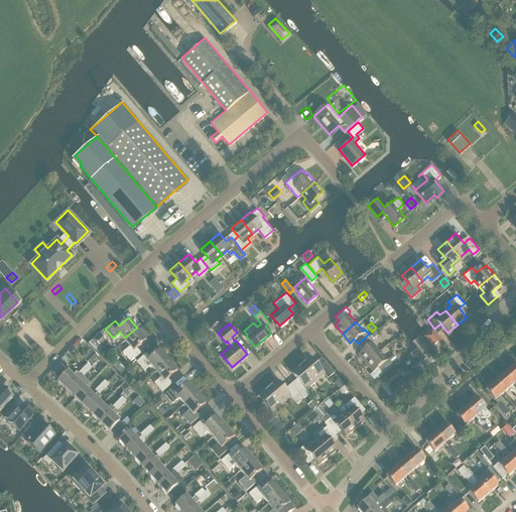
[(431,327),(423,334),(431,345),(440,337),(431,327)]
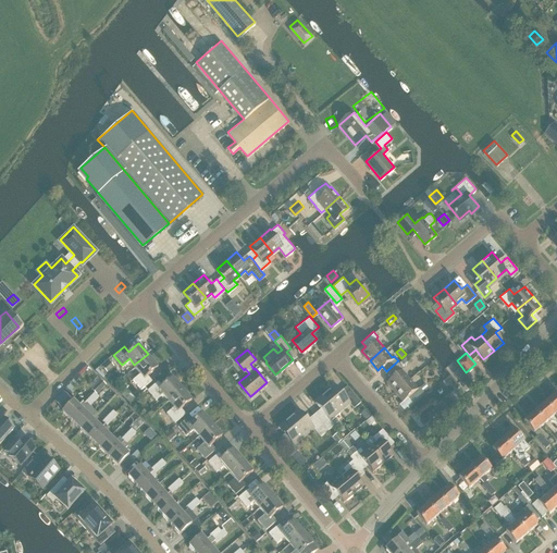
[(148,354),(134,365),(140,371),(133,378),(140,388),(151,379),(147,373),(157,365),(148,354)]
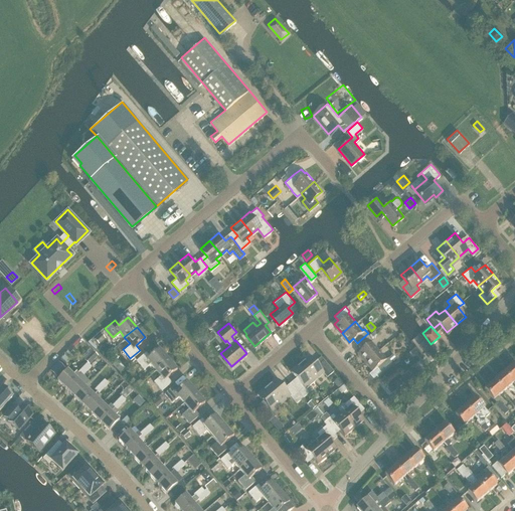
[(106,336),(101,331),(95,337),(99,342),(106,336)]
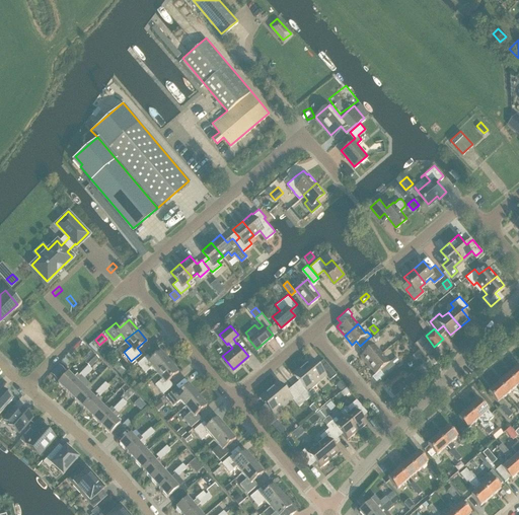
[(368,363),(381,351),(374,343),(375,341),(371,336),(360,346),(364,350),(360,354),(368,363)]
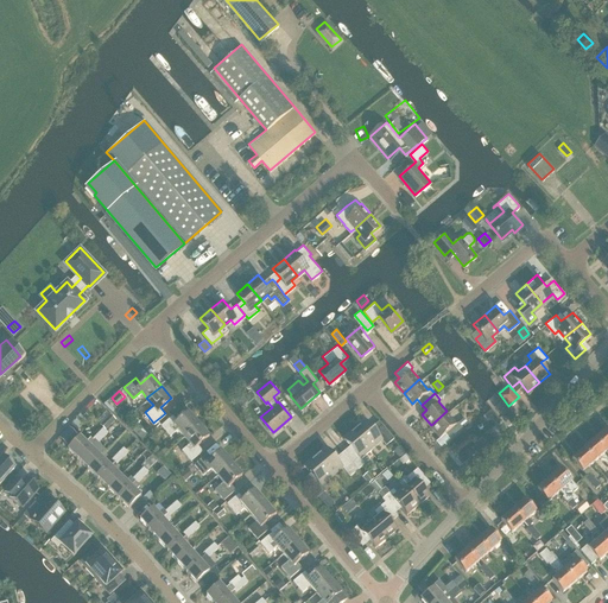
[(499,399),(494,402),(502,412),(507,407),(499,399)]
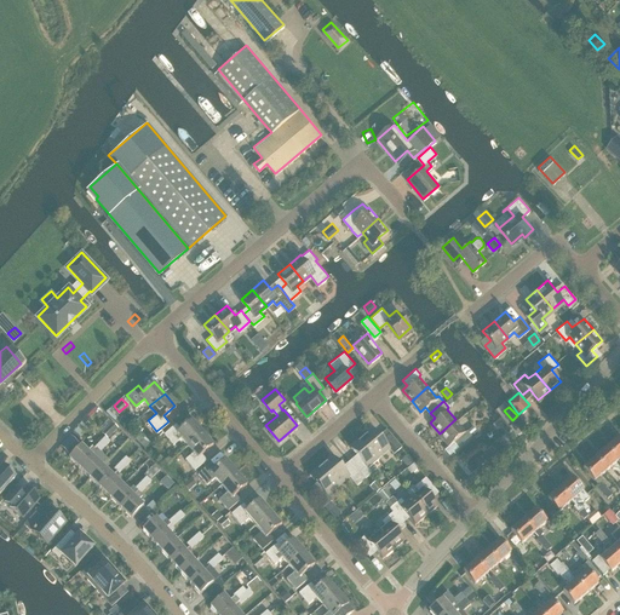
[(181,436),(187,443),(202,430),(191,418),(181,427),(176,421),(164,432),(173,443),(181,436)]
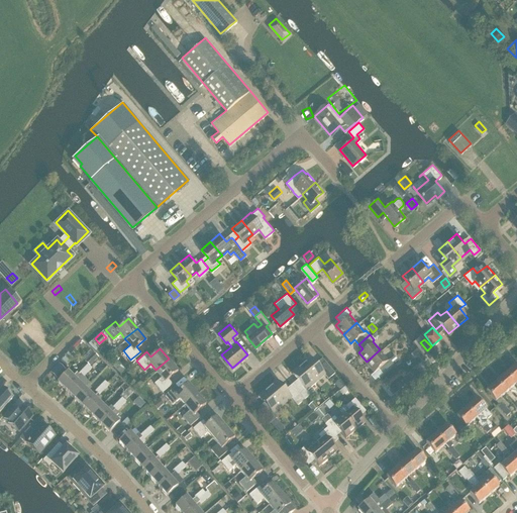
[(387,358),(380,349),(367,362),(374,371),(378,367),(382,372),(398,357),(394,353),(387,358)]
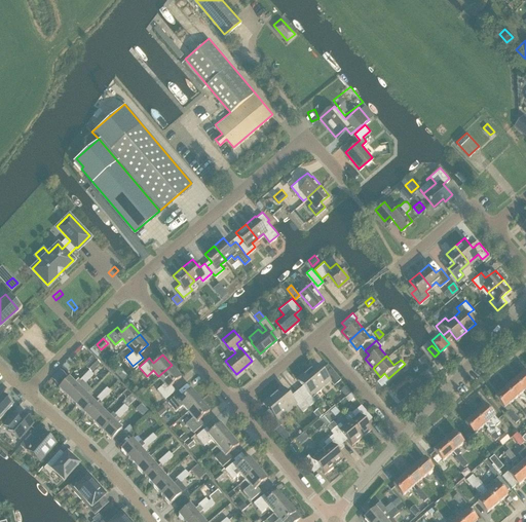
[(100,361),(95,357),(86,365),(91,370),(96,366),(100,361)]
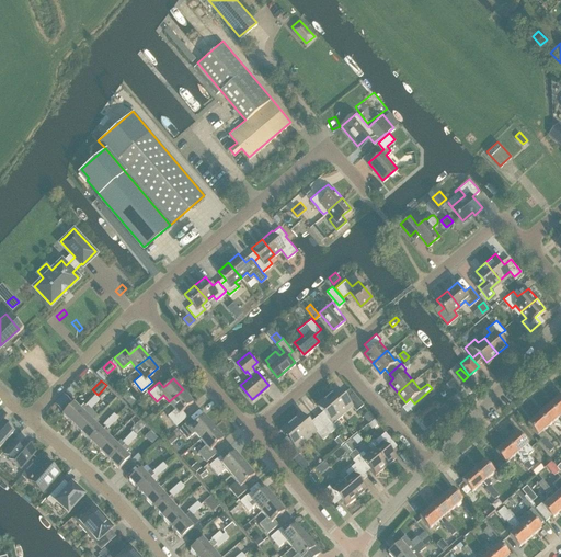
[(336,386),(327,395),(342,412),(352,404),(356,409),(363,402),(352,390),(345,396),(336,386)]
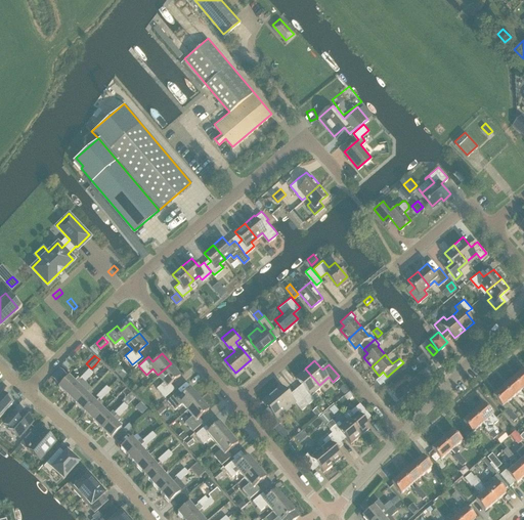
[(171,363),(158,375),(164,381),(157,386),(164,395),(174,387),(170,382),(180,374),(171,363)]
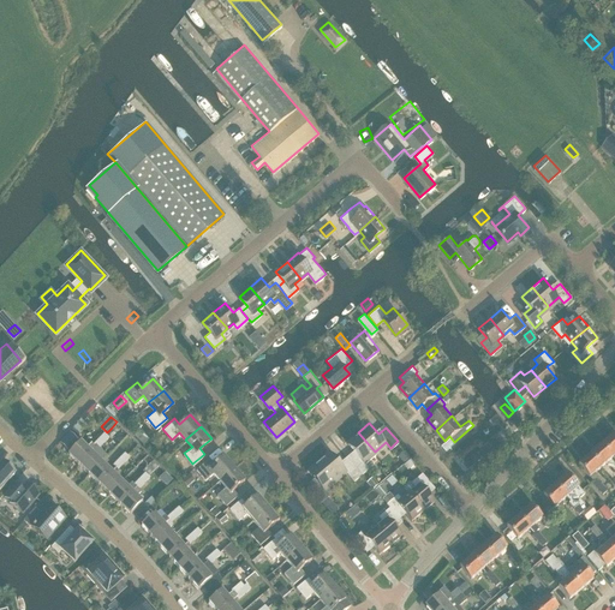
[(481,447),(473,438),(455,454),(466,467),(483,453),(489,460),(501,450),(513,440),(502,428),(481,447)]
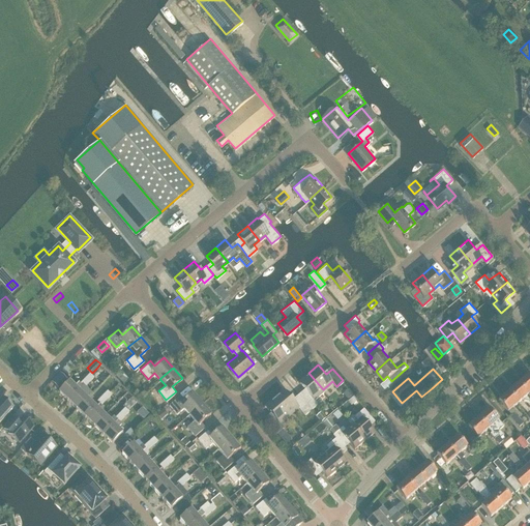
[(66,376),(60,370),(52,379),(58,385),(66,376)]
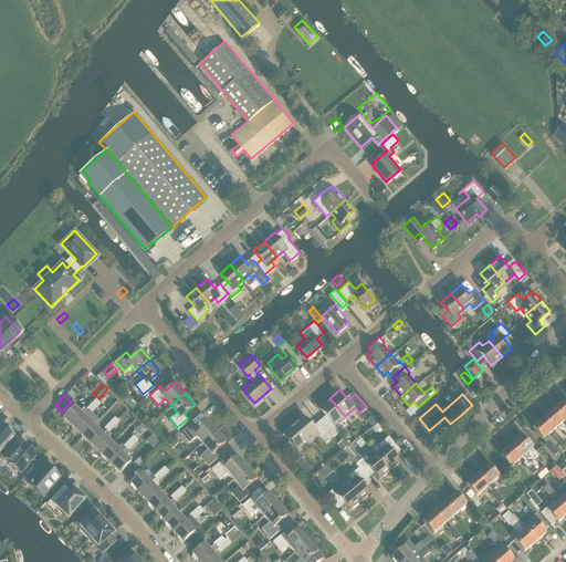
[(100,401),(96,397),(91,403),(94,406),(100,401)]
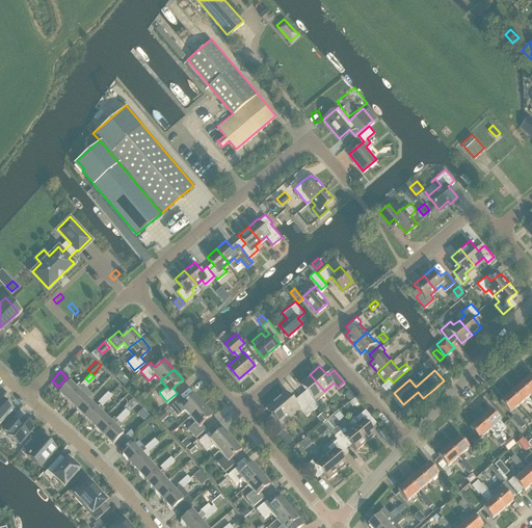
[(531,374),(531,373),(521,381),(530,393),(531,395),(531,374)]
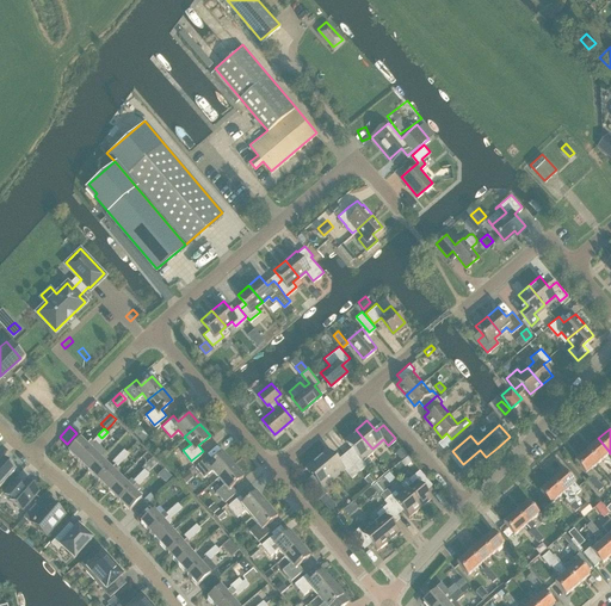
[(146,434),(141,430),(136,434),(141,439),(146,434)]
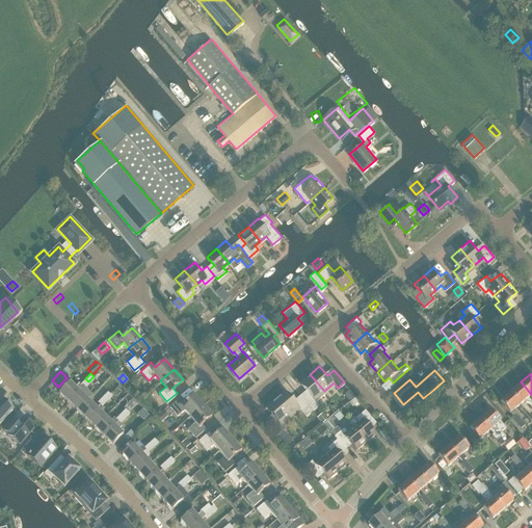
[(309,392),(302,397),(312,408),(319,403),(315,398),(324,391),(310,374),(300,381),(309,392)]
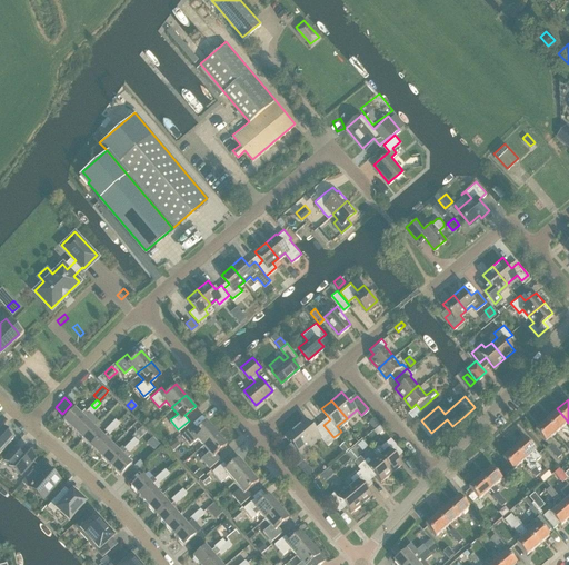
[(95,408),(91,405),(87,409),(86,410),(88,413),(89,414),(91,413),(95,408)]
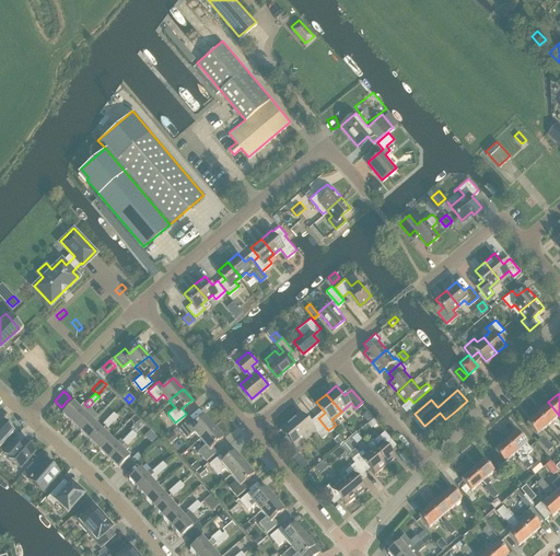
[(85,403),(83,402),(79,406),(73,400),(62,412),(71,421),(86,406),(84,404),(85,403)]
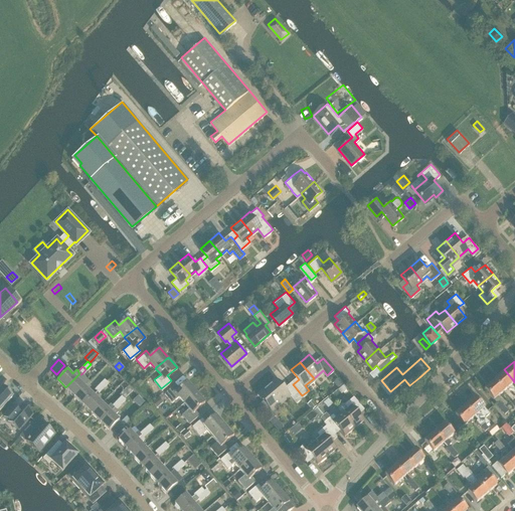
[(504,369),(494,378),(503,388),(508,384),(513,380),(504,369)]
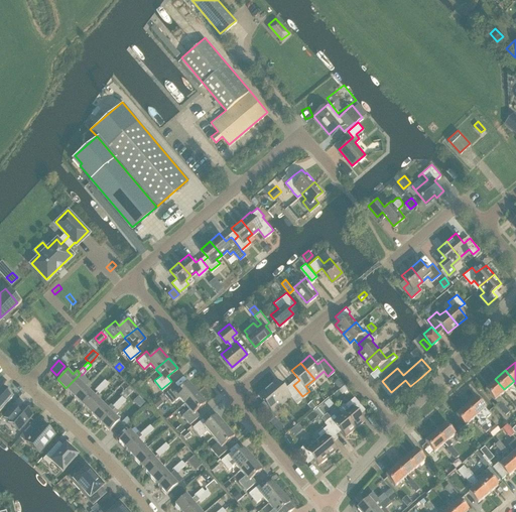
[(90,380),(83,374),(81,375),(80,374),(66,388),(75,396),(85,385),(90,380)]
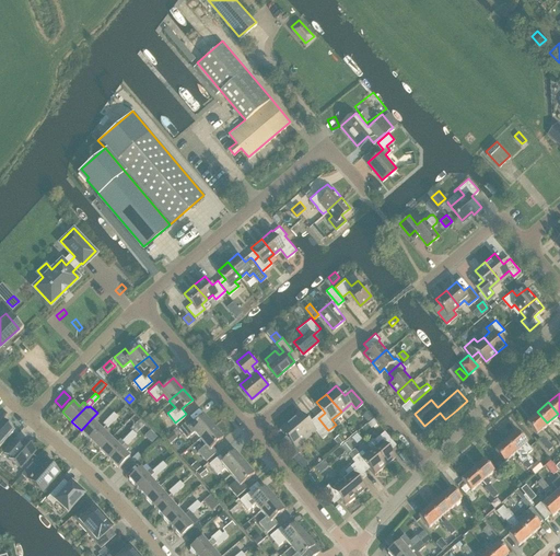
[(374,415),(368,408),(362,414),(368,420),(373,416),(374,415)]
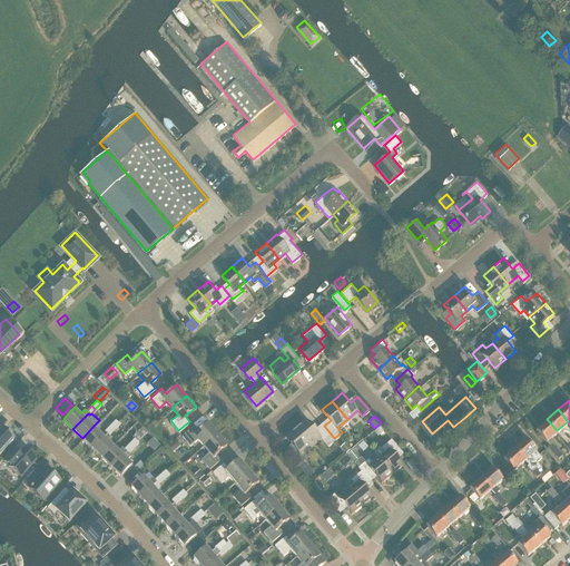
[(107,431),(117,420),(116,418),(105,429),(107,431)]
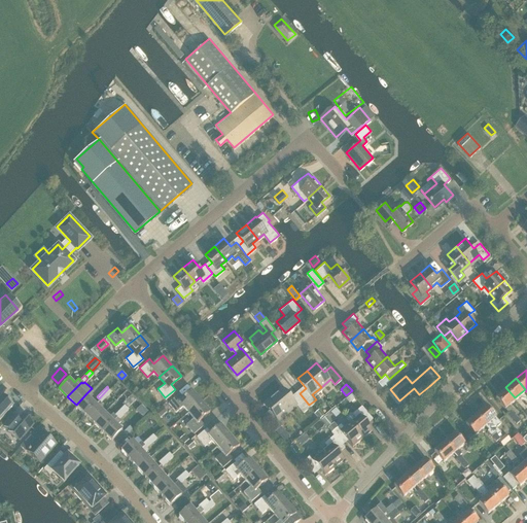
[(282,386),(273,394),(287,410),(296,403),(303,411),(309,405),(300,393),(292,398),(282,386)]
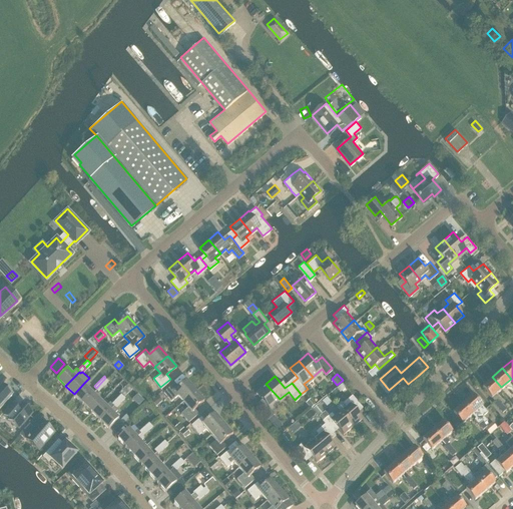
[(501,387),(492,377),(482,385),(491,396),(492,396),(495,399),(493,401),(502,411),(506,408),(497,398),(499,396),(496,392),(501,387)]
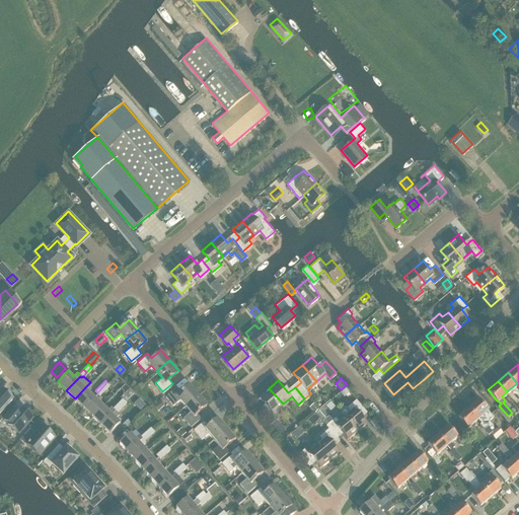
[(97,392),(99,393),(108,384),(106,382),(97,392)]
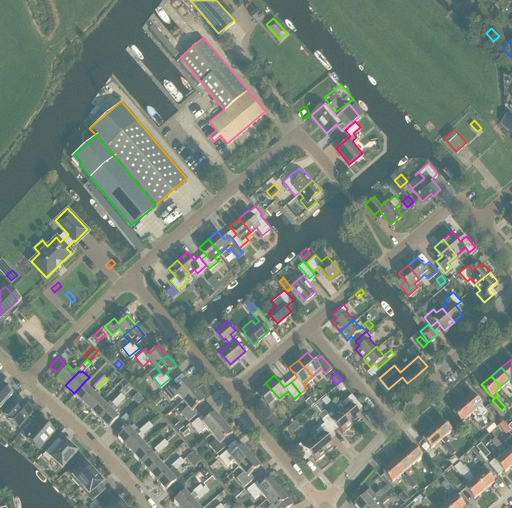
[(177,392),(182,398),(194,387),(186,378),(177,386),(173,381),(163,389),(170,398),(177,392)]
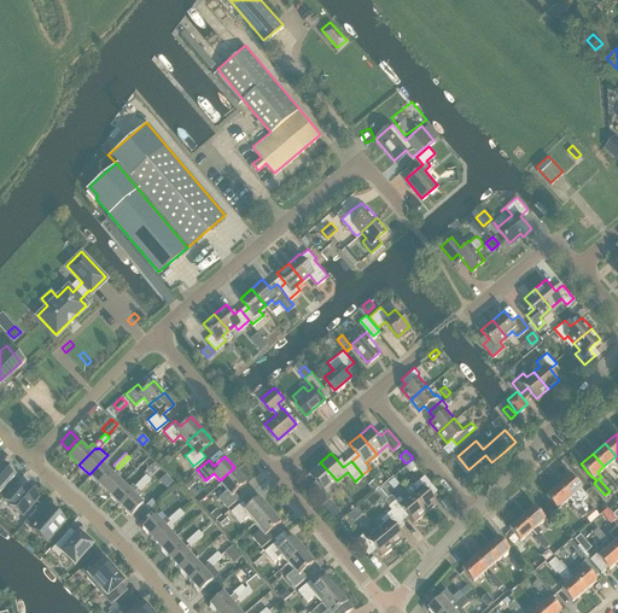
[(406,463),(404,465),(409,470),(417,463),(412,459),(406,463)]
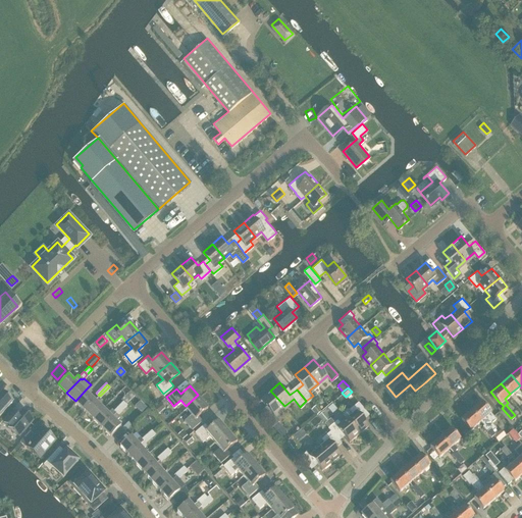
[(84,409),(95,398),(86,390),(75,401),(84,409)]
